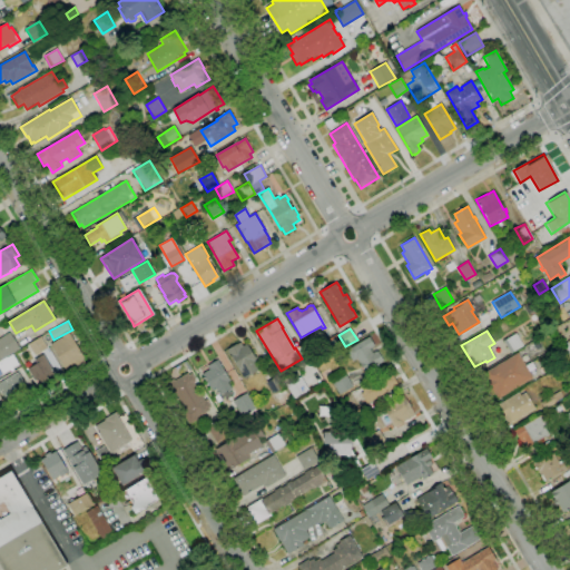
[(3,374),(0,370),(0,338),(10,333),(20,349),(7,356),(7,357),(12,354),(19,364),(3,374)]
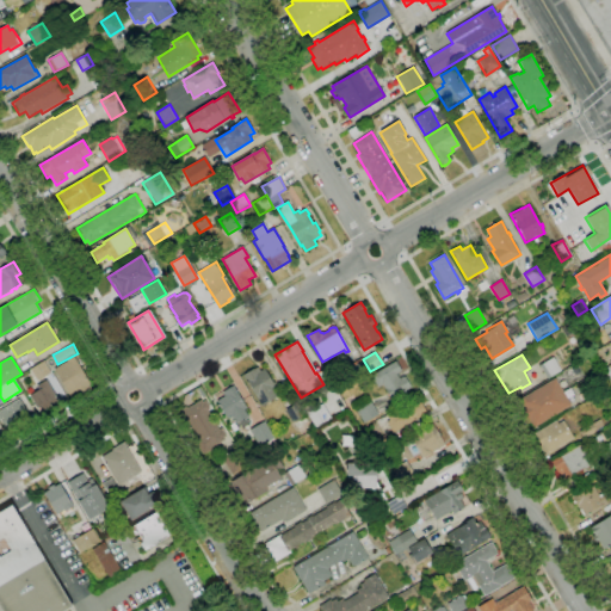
[(80,396),(78,392),(71,395),(54,370),(74,357),(91,383),(88,384),(92,389),(80,396)]
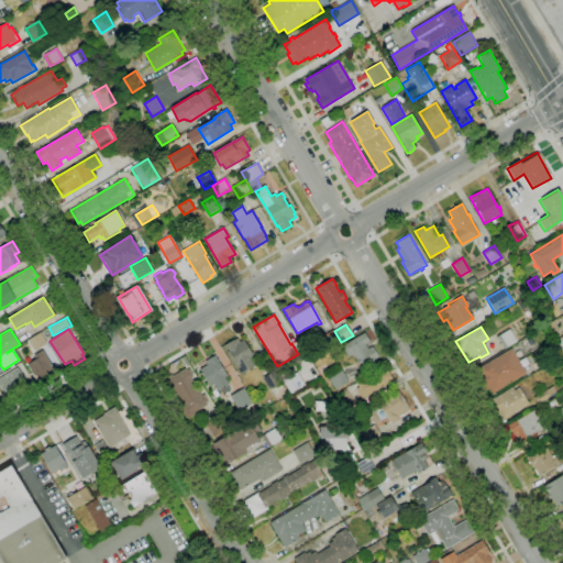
[(505,349),(497,337),(509,329),(517,341),(505,349)]
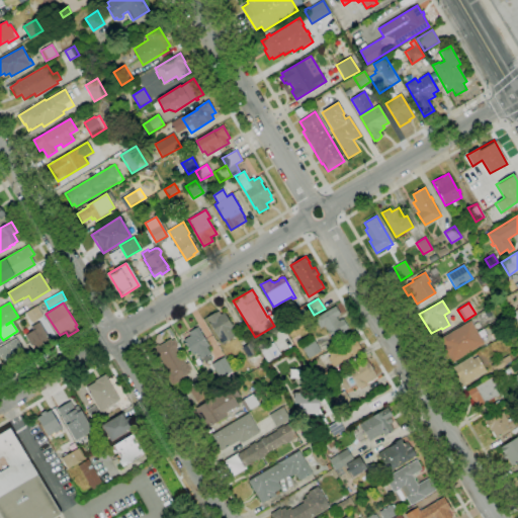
[(303,321),(296,310),(307,304),(313,315),(303,321)]
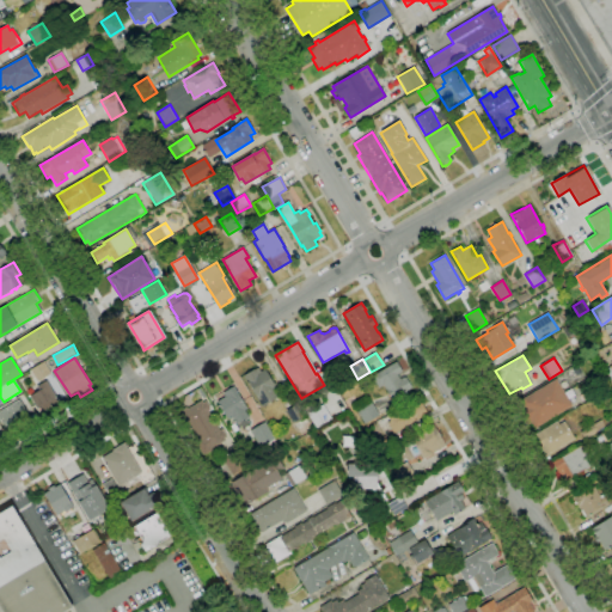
[(37,383),(30,369),(44,361),(51,374),(37,383)]
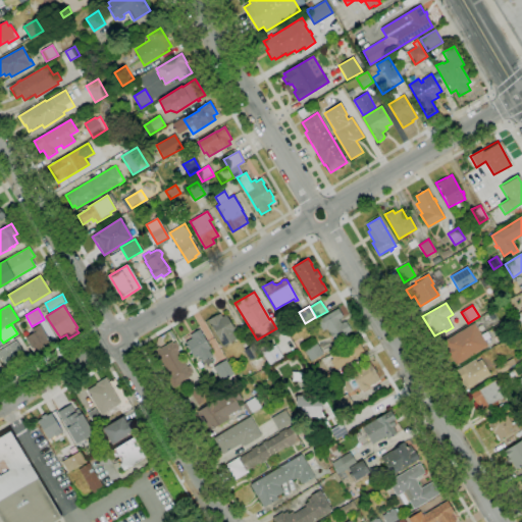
[(333,342),(326,328),(322,330),(317,321),(321,318),(322,318),(337,309),(343,317),(338,320),(342,324),(346,321),(351,331),(346,334),(347,334),(344,336),(344,335),(333,342)]
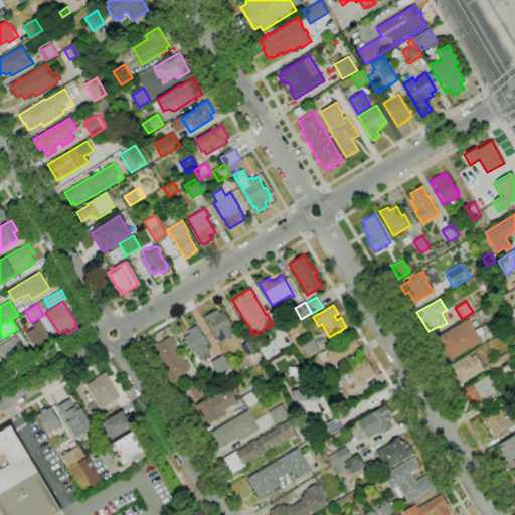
[(220,342),(204,316),(213,311),(214,312),(217,310),(219,313),(222,311),(230,323),(231,322),(233,324),(231,325),(236,333),(220,342)]
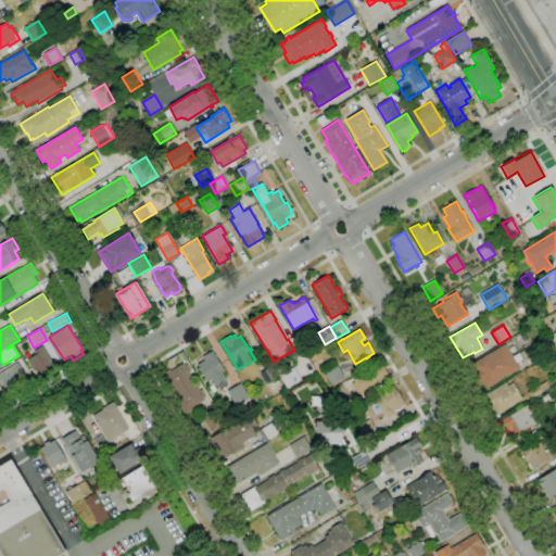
[(485,389),(482,384),(478,387),(471,376),(477,373),(471,364),(505,344),(519,368),(485,389)]
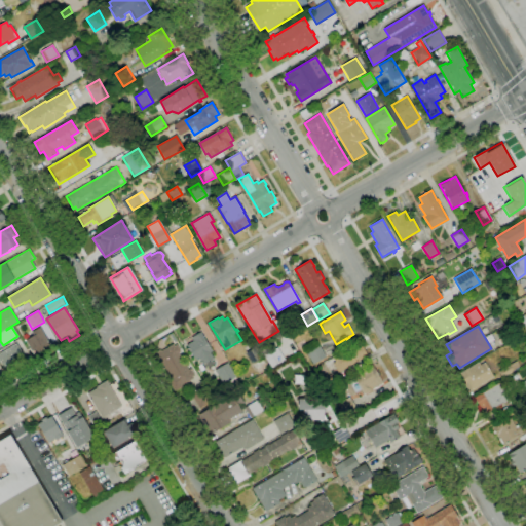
[(40,327),(49,342),(48,342),(50,345),(37,352),(35,350),(32,351),(26,340),(33,336),(31,333),(40,327)]
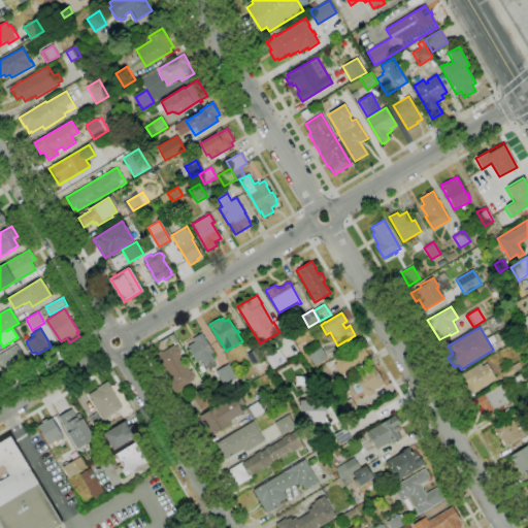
[(203,366),(200,360),(196,362),(187,347),(194,342),(192,339),(201,333),(213,353),(210,354),(213,360),(203,366)]
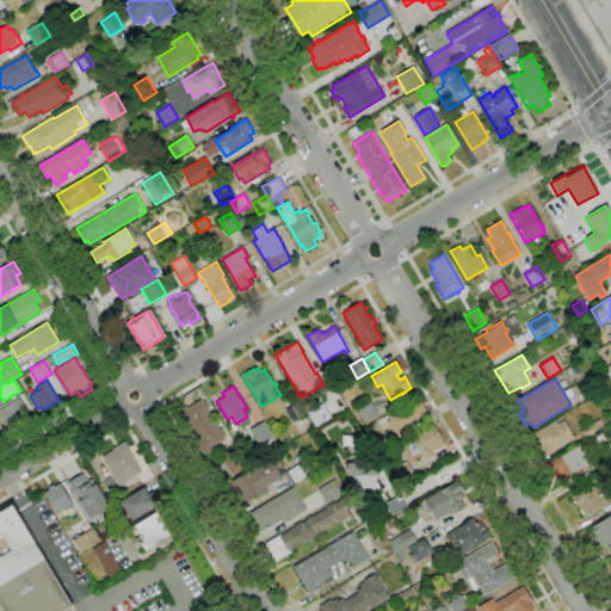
[(7,430),(1,420),(0,420),(0,409),(19,399),(30,417),(7,430)]
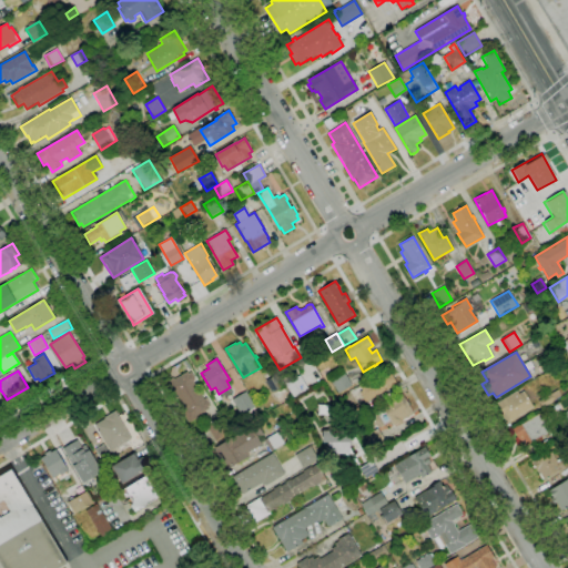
[(365,402),(359,393),(362,391),(359,387),(388,371),(396,383),(365,402)]
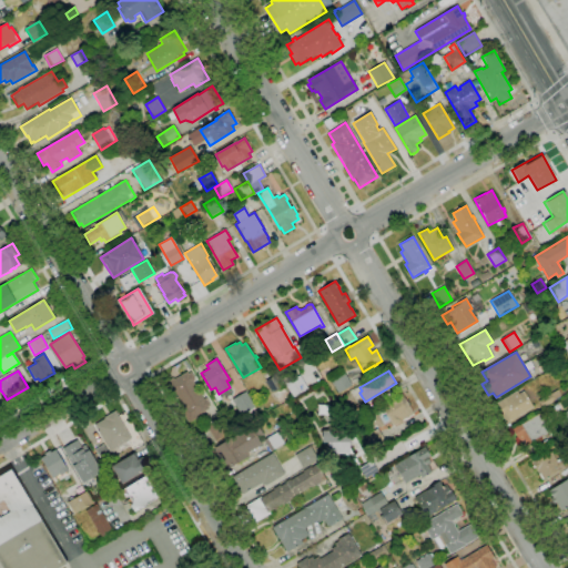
[(190,422),(188,422),(181,409),(184,408),(175,394),(172,396),(165,385),(166,382),(172,378),(175,379),(186,372),(189,374),(191,372),(195,379),(193,381),(203,399),(206,397),(211,405),(208,407),(209,408),(196,416),(196,418),(190,422)]
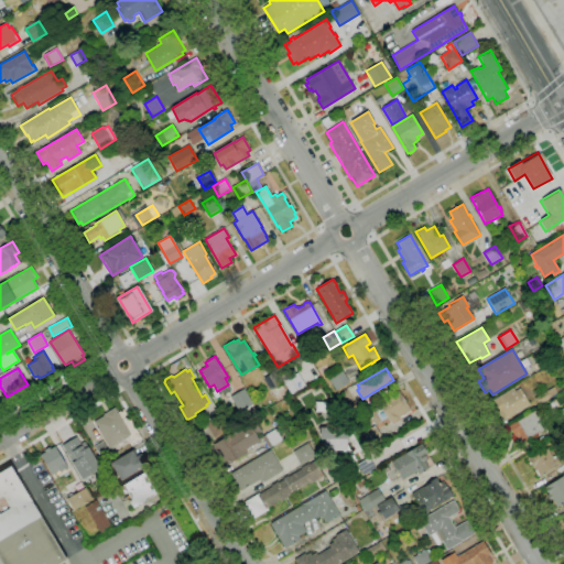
[(335,391),(327,377),(342,369),(349,382),(335,391)]
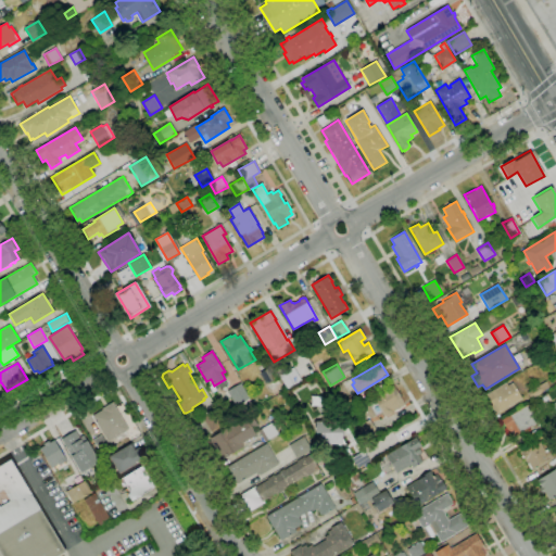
[(266,384),(260,373),(270,367),(277,378),(266,384)]
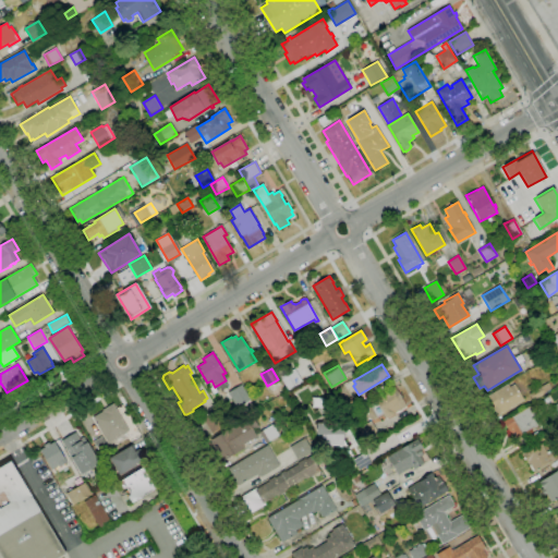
[(288,391),(280,377),(294,368),(303,383),(288,391)]
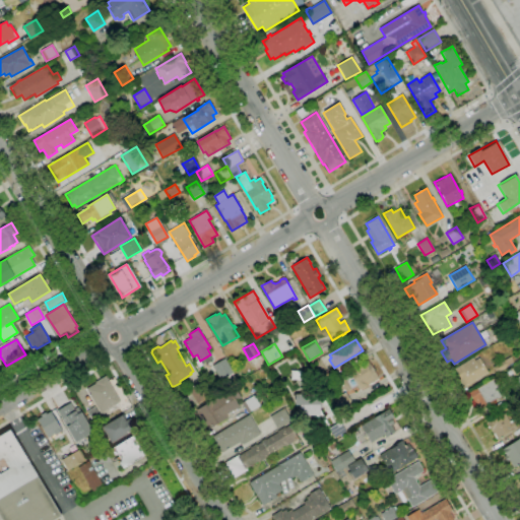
[(497,374),(493,368),(511,356),(515,363),(497,374)]
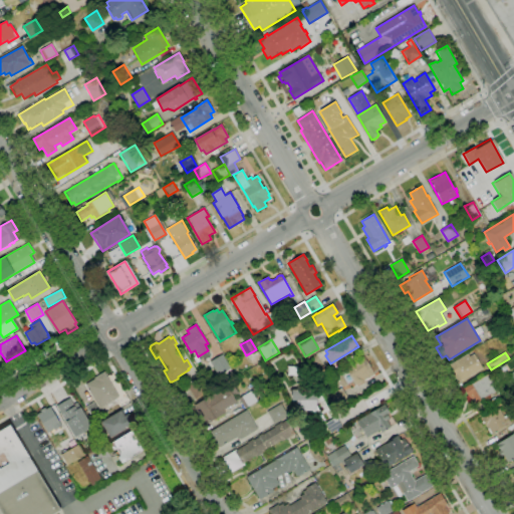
[(218,375),(210,361),(222,354),(230,368),(218,375)]
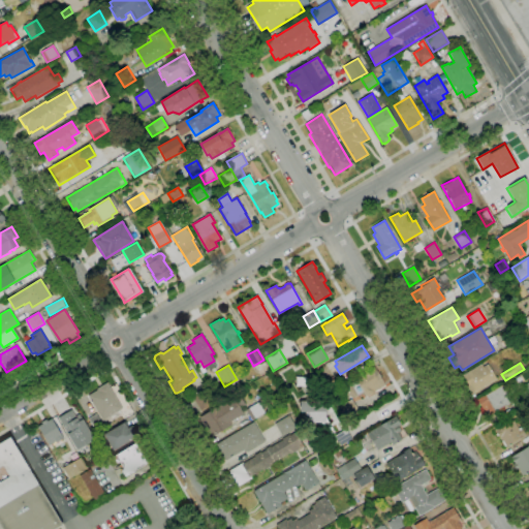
[(471,394),(466,386),(468,385),(462,375),(481,365),(483,367),(488,365),(496,379),(471,394)]
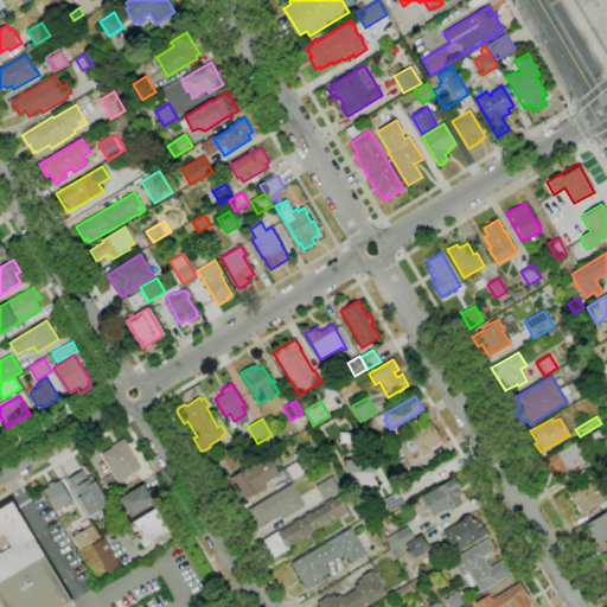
[(420,457),(406,434),(429,420),(442,442),(420,457)]
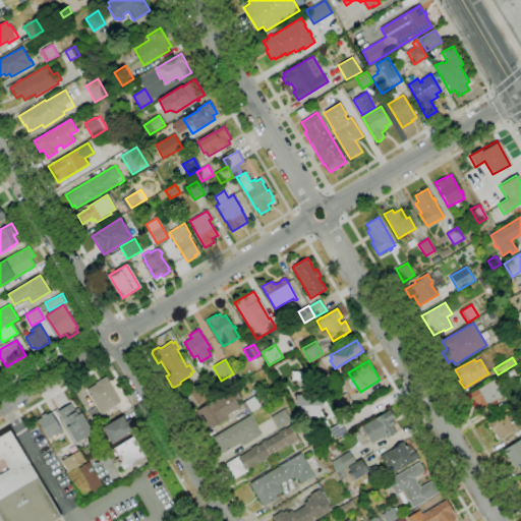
[(102,414),(87,390),(97,385),(96,384),(106,378),(120,403),(102,414)]
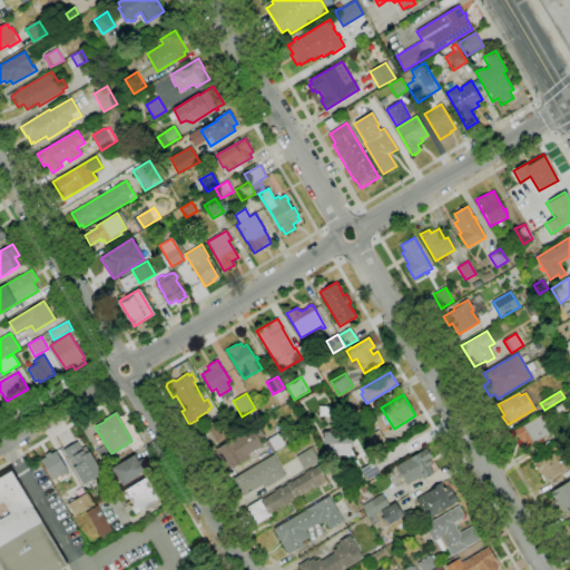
[(217,443),(202,419),(208,415),(213,424),(220,420),(229,435),(217,443)]
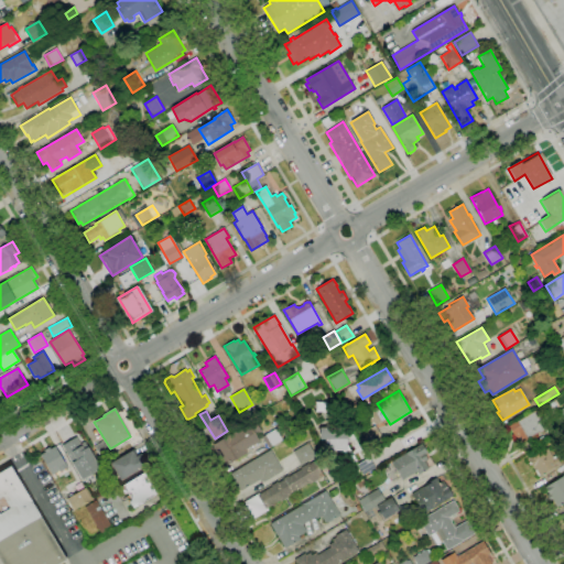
[(522,442),(520,437),(516,440),(508,426),(535,411),(546,430),(540,434),(539,433),(522,442)]
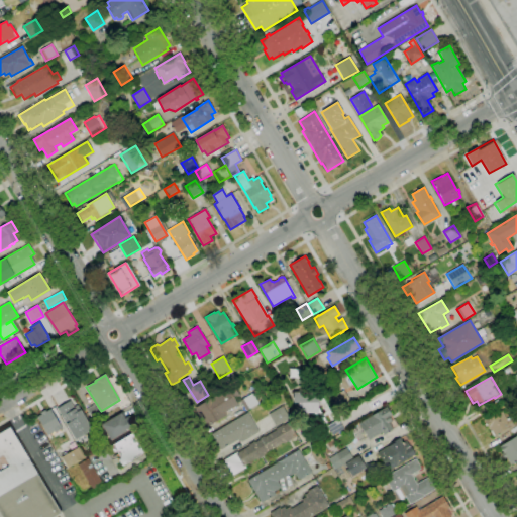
[(207,427),(202,420),(200,422),(197,417),(199,415),(197,414),(195,411),(196,409),(195,408),(232,386),(239,396),(234,399),(237,405),(224,413),(226,416),(207,427)]
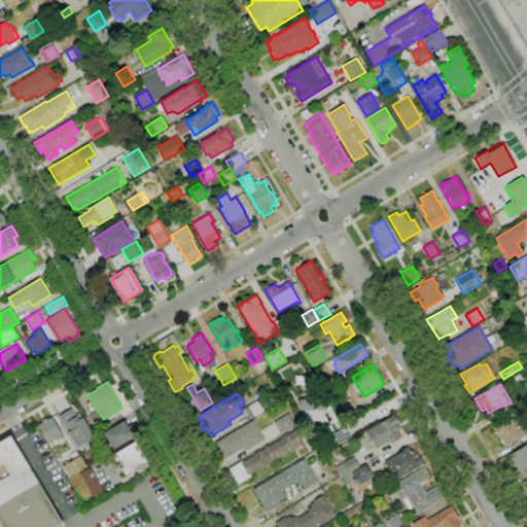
[(344,418),(337,406),(350,397),(357,410),(344,418)]
